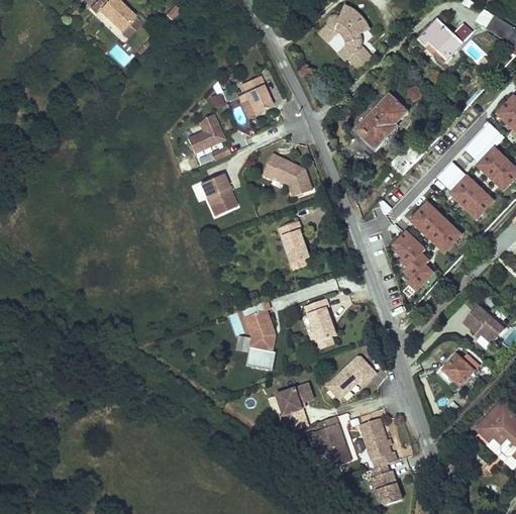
[(96,0),(92,5),(98,11),(100,8),(122,29),(136,14),(126,5),(124,6),(121,3),(123,2),(121,0),(96,0)]
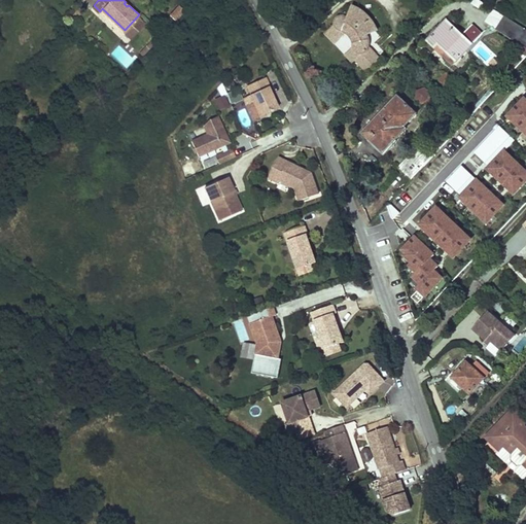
[(353,4),(350,3),(346,15),(343,13),(340,12),(337,13),(335,15),(334,19),(334,22),(323,31),(334,42),(345,32),(346,33),(349,37),(350,39),(351,43),(352,45),(343,54),(351,61),(353,59),(364,70),(378,57),(367,44),(367,42),(366,37),(364,34),(375,28),(374,26),(373,24),(365,13),(363,11),(361,10),(356,6),(353,4)]
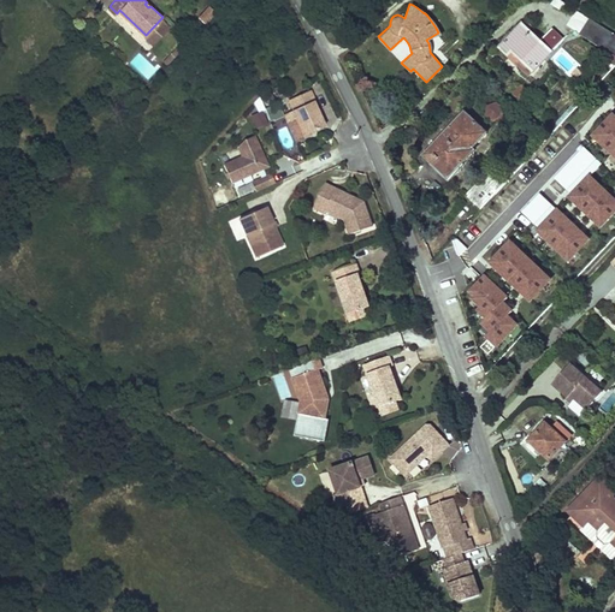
[(196,15),(203,22),(214,12),(207,5),(196,15)]
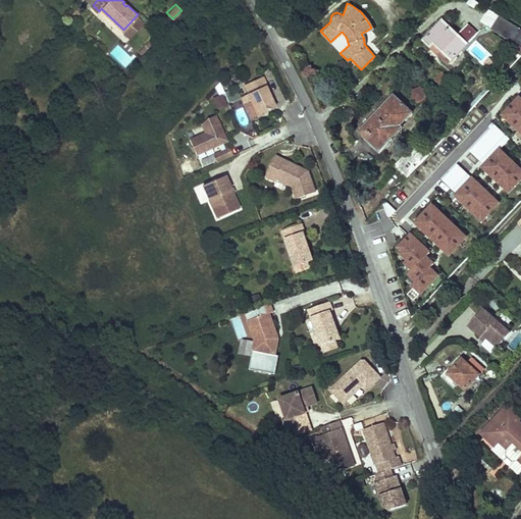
[(145,20),(138,14),(123,30),(131,36),(145,20)]
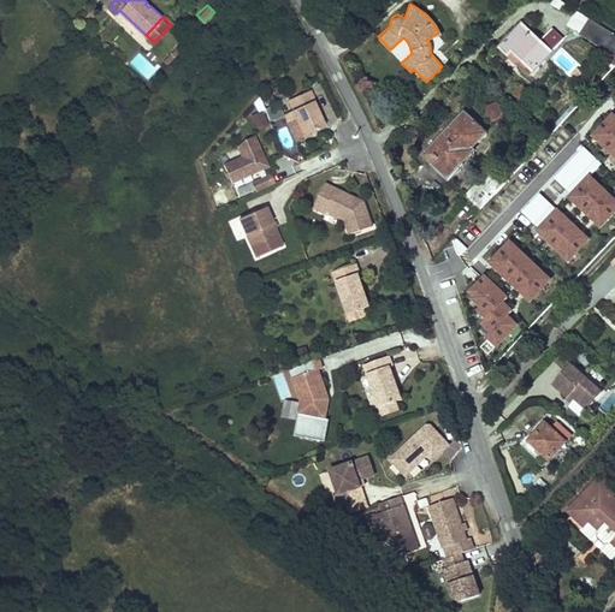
[(614,34),(587,17),(578,30),(608,51),(604,58),(614,64),(614,61),(614,34)]
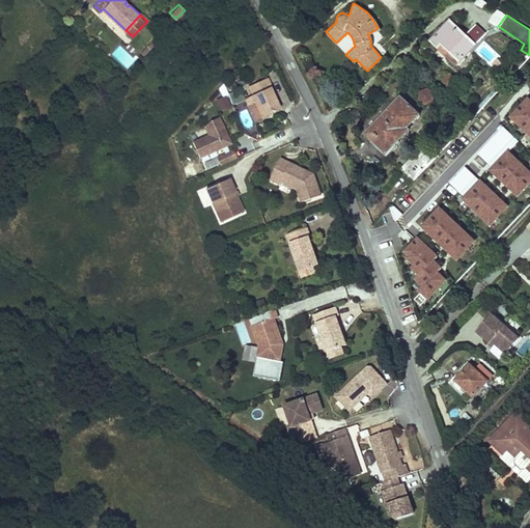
[(449,19),(429,38),(444,53),(448,50),(458,60),(484,33),(475,23),(465,33),(449,19)]
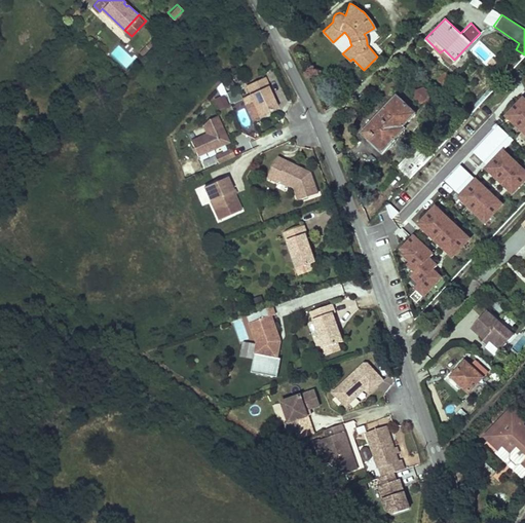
[(156,39),(152,36),(140,49),(144,52),(156,39)]
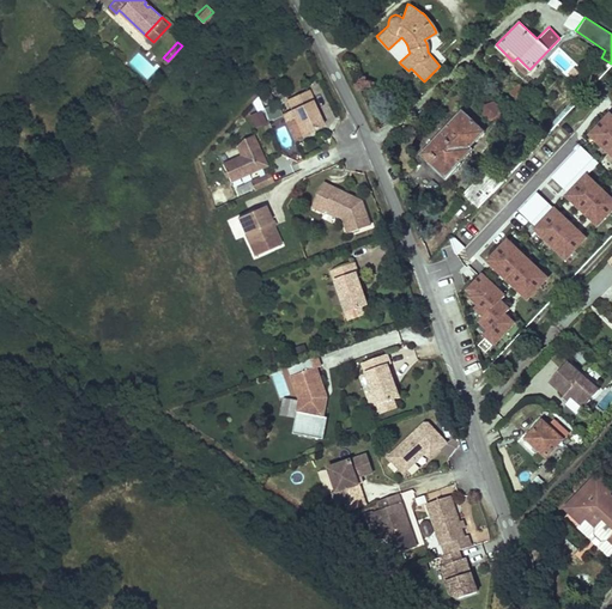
[(529,69),(517,58),(513,61),(525,73),(529,69)]
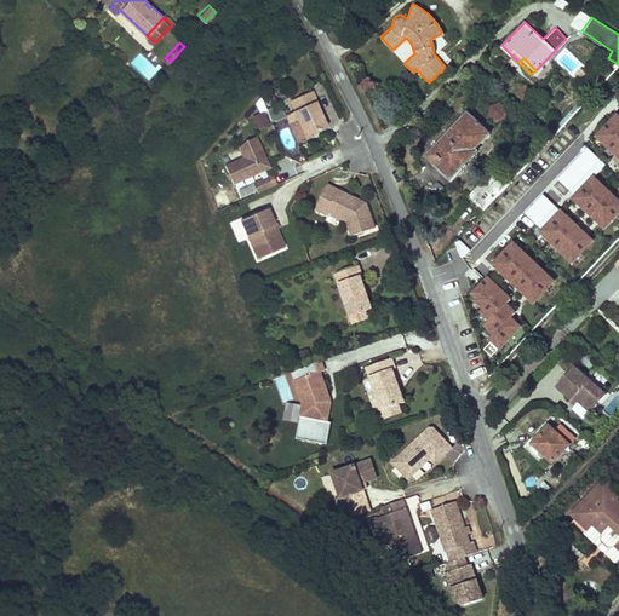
[(523,86),(515,93),(522,99),(529,92),(523,86)]
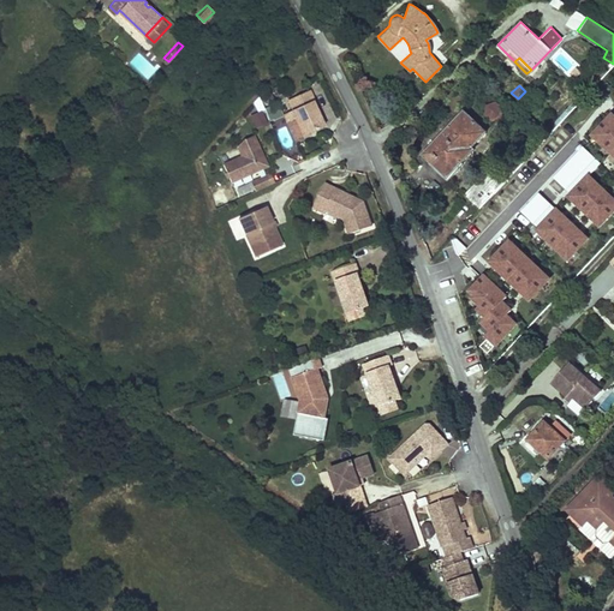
[(313,90),(291,100),(296,109),(294,111),(305,137),(327,127),(319,109),(316,109),(315,106),(317,105),(315,101),(317,101),(313,90)]
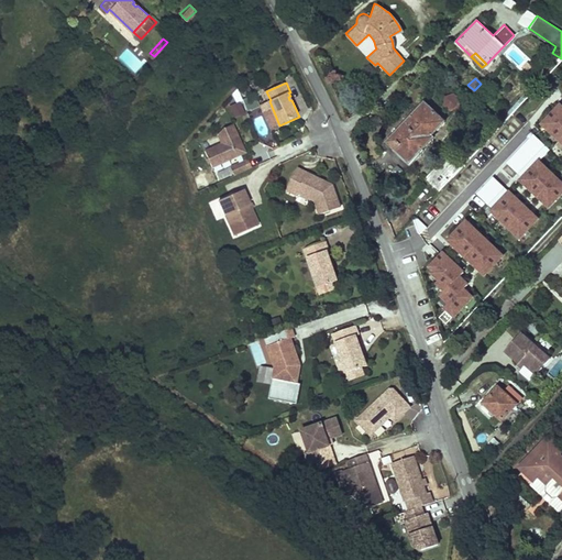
[(443,102),(449,108),(456,106),(458,97),(452,92),(444,95),(443,102)]
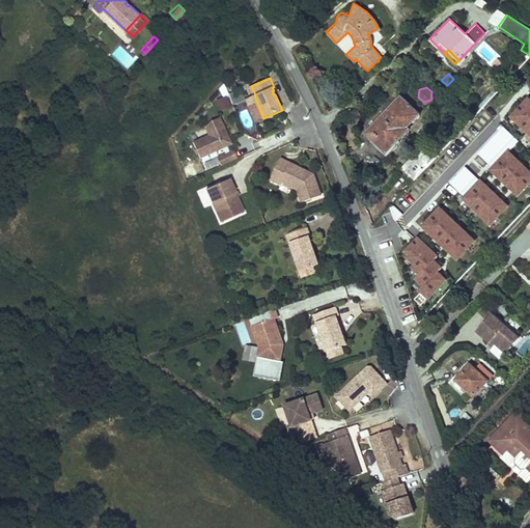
[(225,93),(215,98),(220,109),(230,104),(225,93)]
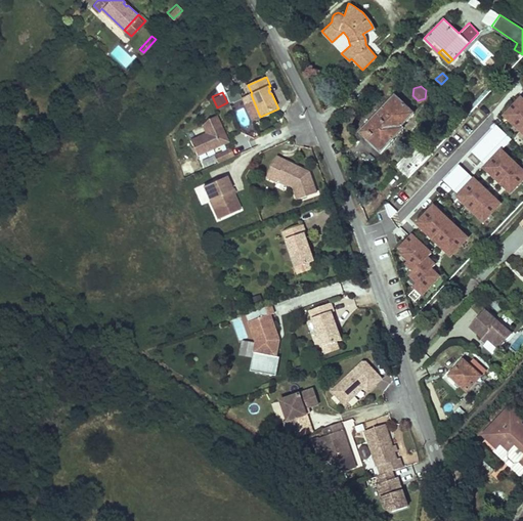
[(393,93),(359,130),(380,149),(402,125),(401,123),(412,112),(393,93)]
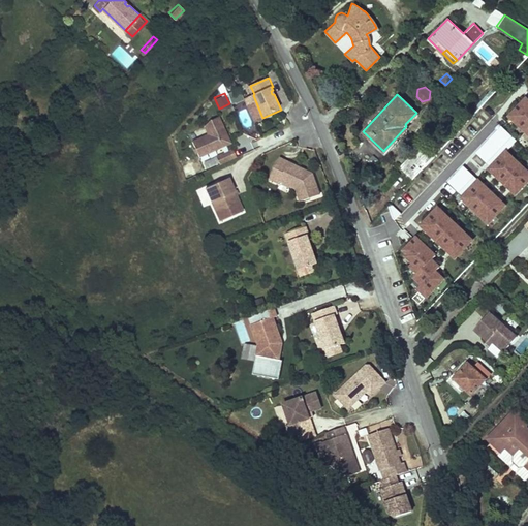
[(527,135),(527,98),(525,96),(506,116),(527,135)]
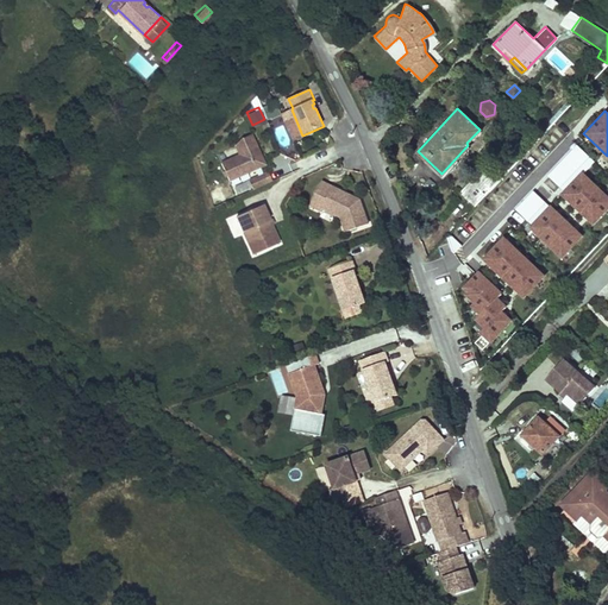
[(267,165),(252,134),(244,138),(237,146),(240,156),(223,164),(230,181),(267,165)]
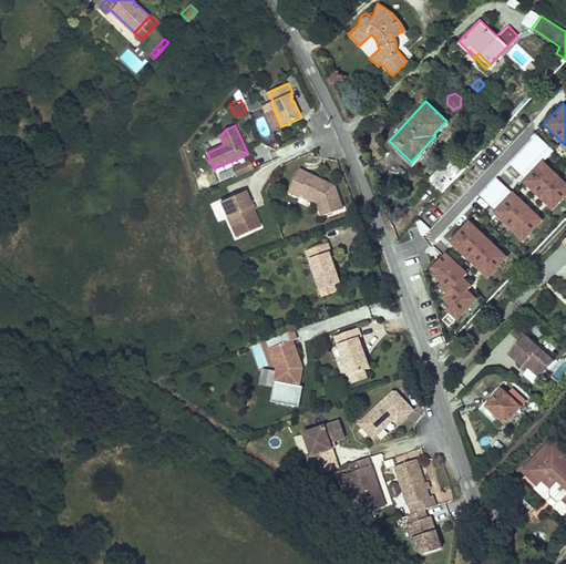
[(510,163),(524,177),(541,160),(543,162),(554,150),(537,134),(510,163)]
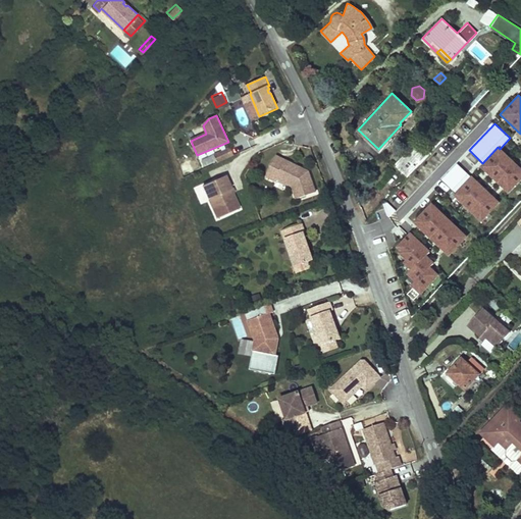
[(407,175),(426,155),(413,142),(394,163),(407,175)]
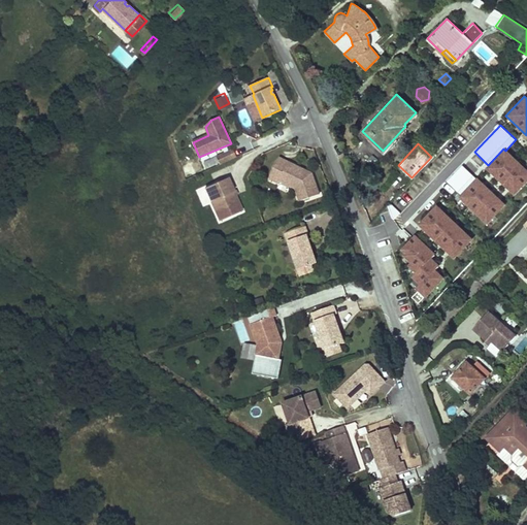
[(514,195),(526,181),(526,170),(505,151),(503,149),(488,165),(485,168),(514,195)]
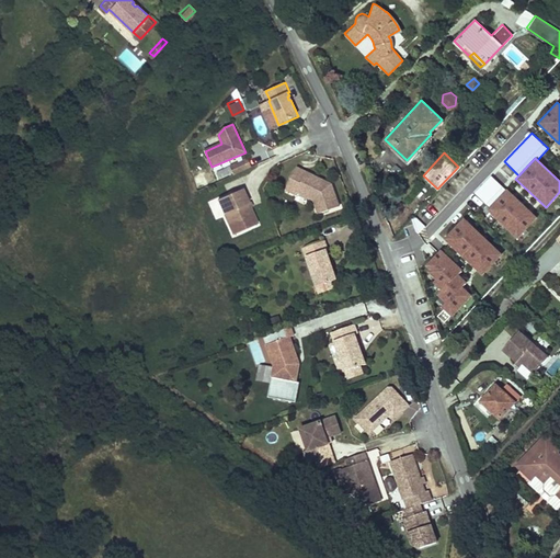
[(249,159),(230,167),(235,175),(252,168),(249,159)]
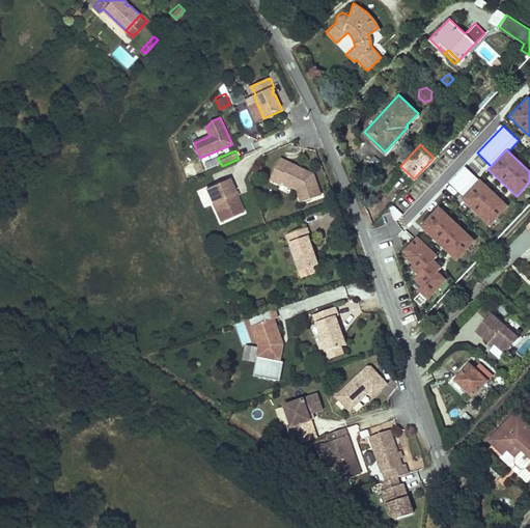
[(303,169),(282,159),(275,174),(285,178),(283,183),(300,191),(304,203),(324,197),(316,175),(306,171),(305,173),(302,171),(303,169)]
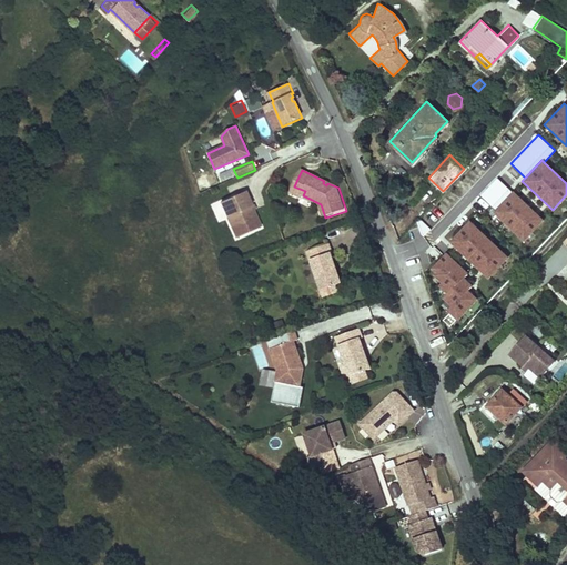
[(494,209),(512,190),(497,177),(479,194),(494,209)]
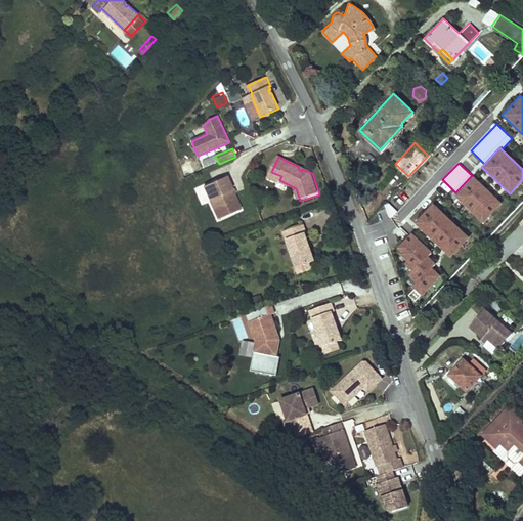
[(271,172),(268,177),(278,182),(279,180),(281,176),(271,172)]
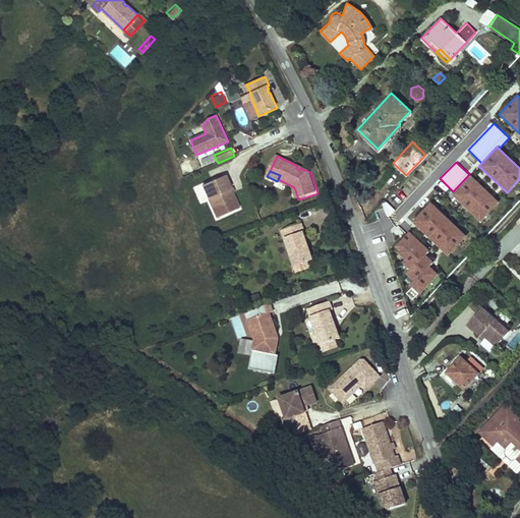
[(479,222),(499,202),(469,174),(453,191),(451,193),(479,222)]
